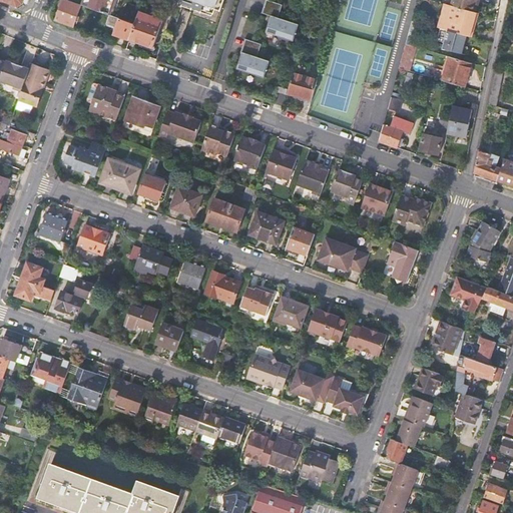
[(63,0),(56,20),(73,26),(81,6),(63,0)]
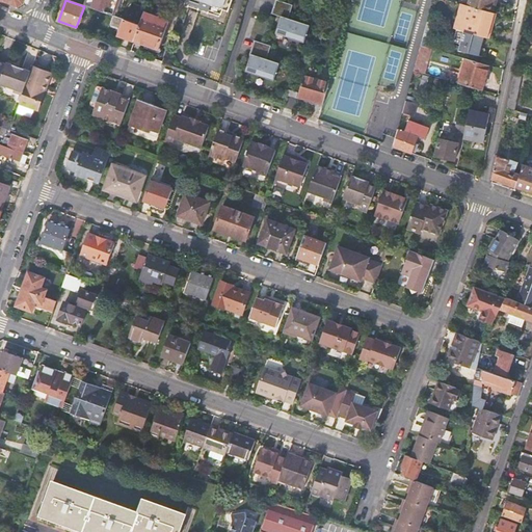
[(114,16),(120,0),(88,0),(86,5),(114,16)]
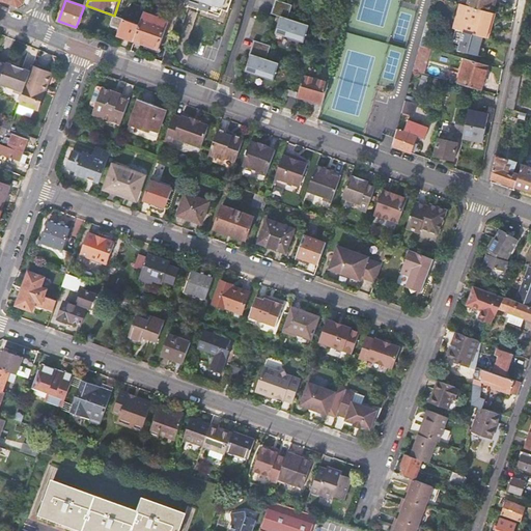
[(190,0),(189,2),(199,6),(198,9),(208,14),(210,10),(222,15),(223,9),(229,11),(232,0),(190,0)]
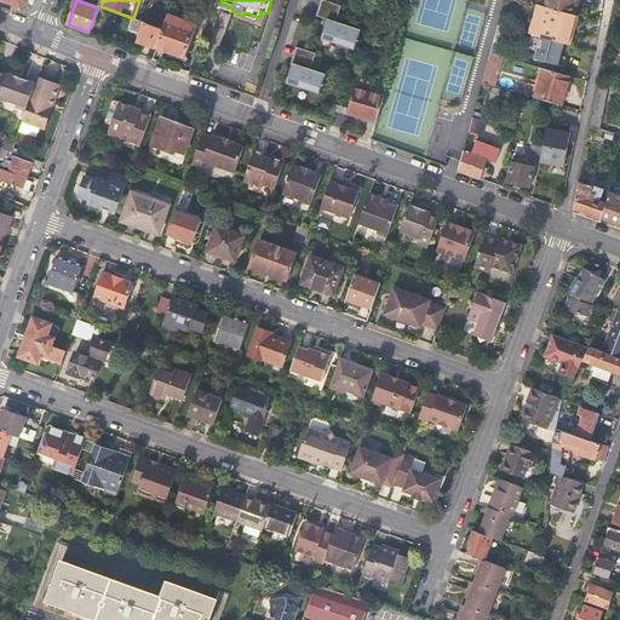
[(327,19),(321,39),(355,50),(361,29),(337,21),(342,5),(326,0),(321,0),(316,16),(327,19)]
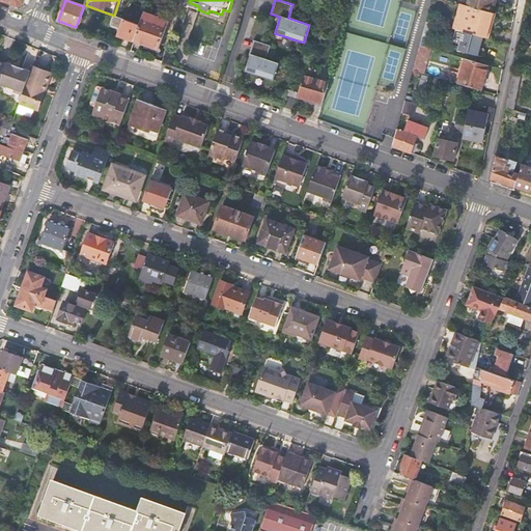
[(469,0),(468,6),(490,11),(492,2),(494,2),(494,0),(469,0)]
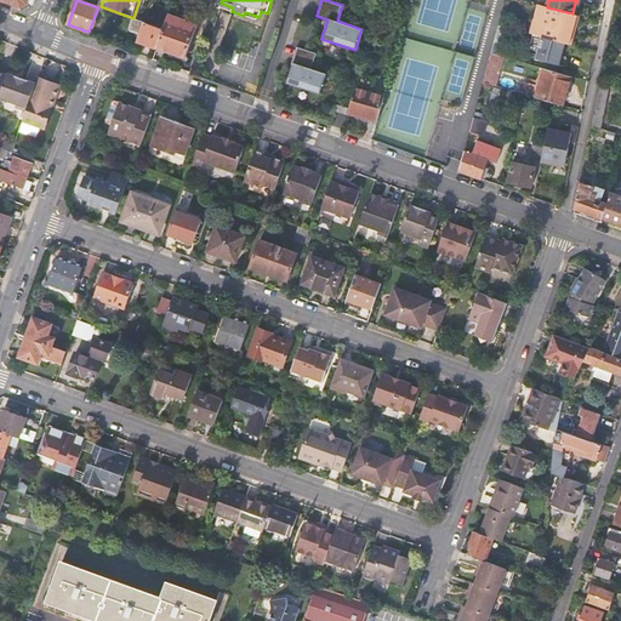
[(539,5),(531,34),(541,36),(564,43),(567,44),(575,15),(573,13),(547,7),(539,5)]
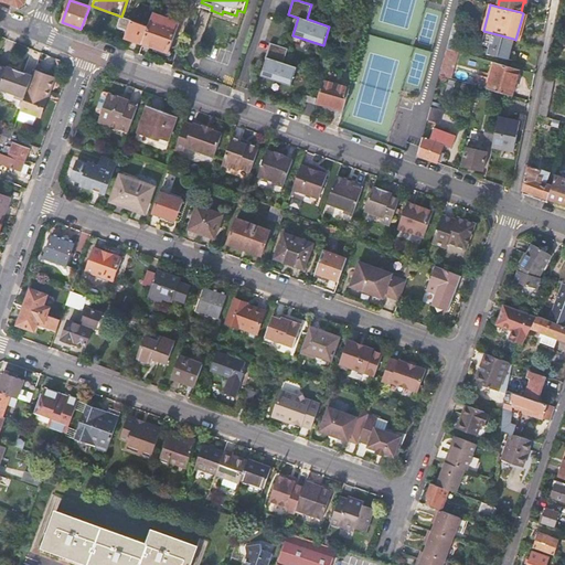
[(180,23),(155,13),(149,27),(144,44),(156,49),(169,53),(180,23)]
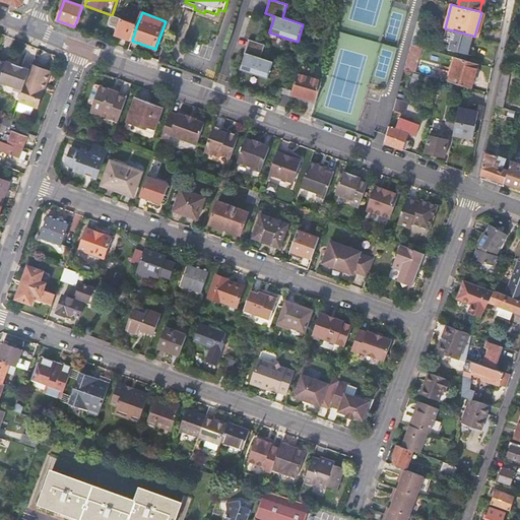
[(121,37),(132,41),(137,24),(113,15),(110,24),(119,27),(116,35),(121,37)]
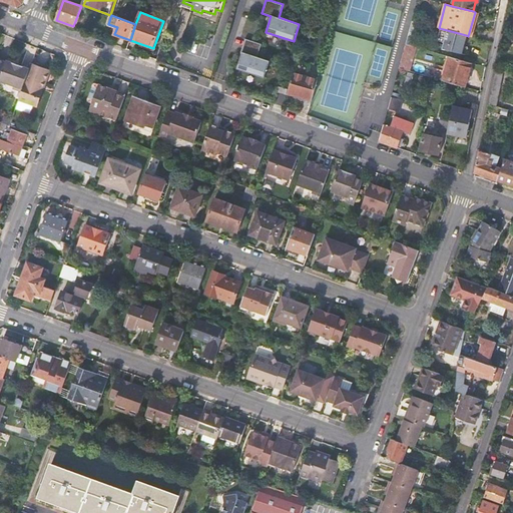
[(466,35),(447,30),(445,40),(442,49),(465,55),(467,47),(463,46),(466,35)]
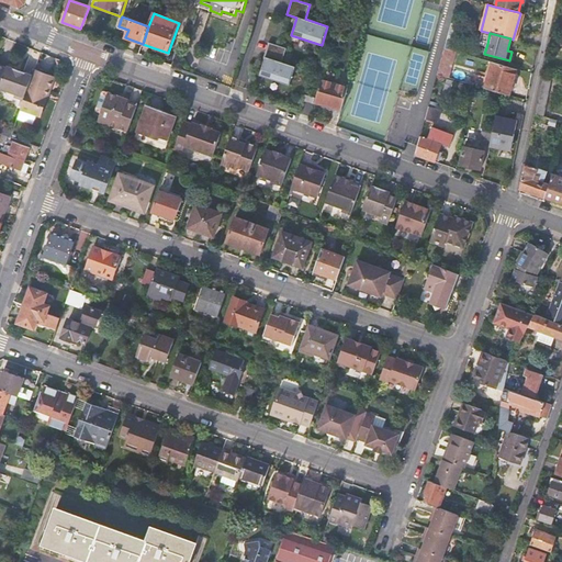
[(266,58),(260,76),(290,86),(296,66),(282,62),(287,48),(269,42),(263,57),(266,58)]
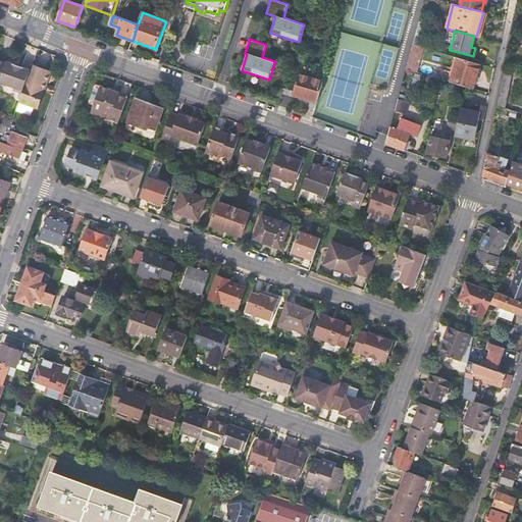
[(413,46),(406,70),(418,73),(424,49),(413,46)]
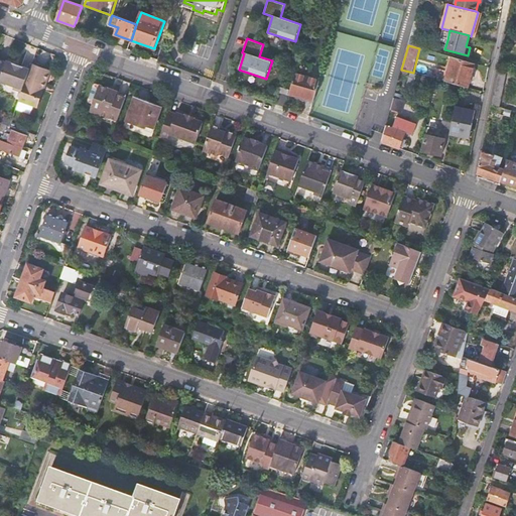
[(437,69),(434,79),(460,85),(468,88),(475,63),(453,57),(448,72),(437,69)]
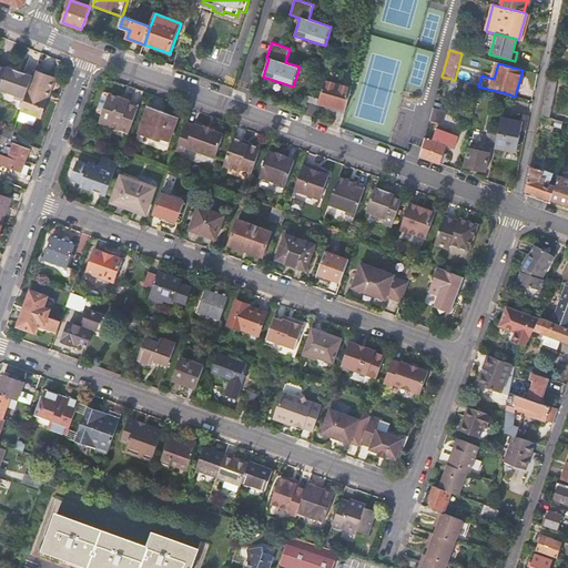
[(7,67),(6,69),(0,84),(0,89),(16,94),(14,98),(23,101),(33,77),(7,67)]
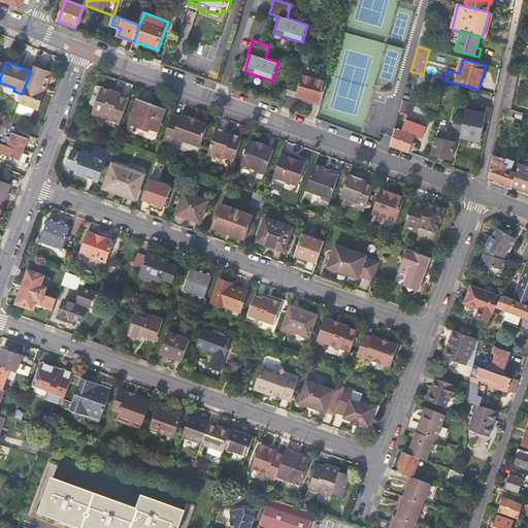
[(19,102),(15,110),(31,117),(34,108),(35,108),(44,84),(46,85),(52,73),(32,66),(31,71),(22,94),(19,102)]
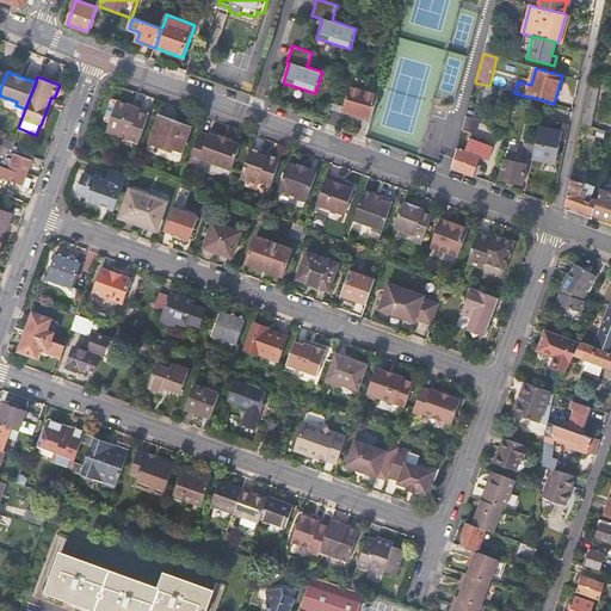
[(591,84),(588,98),(597,99),(600,85),(591,84)]
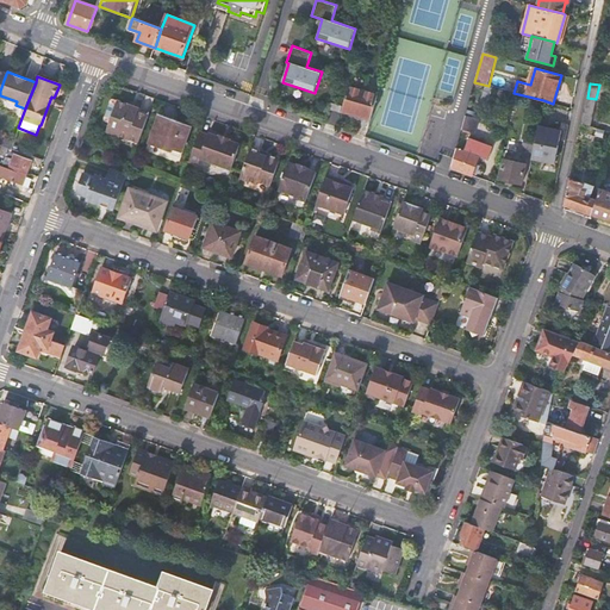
[(378,95),(349,87),(343,106),(342,111),(371,119),(378,95)]
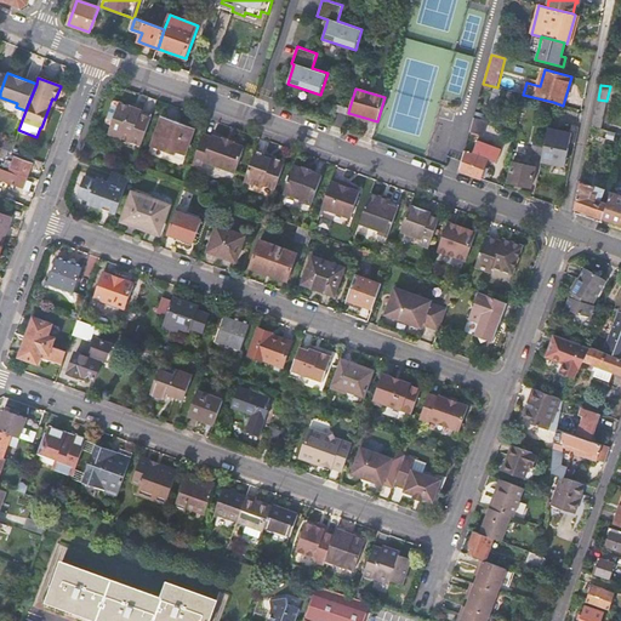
[(52,98),(41,127),(44,129),(55,100),(52,98)]
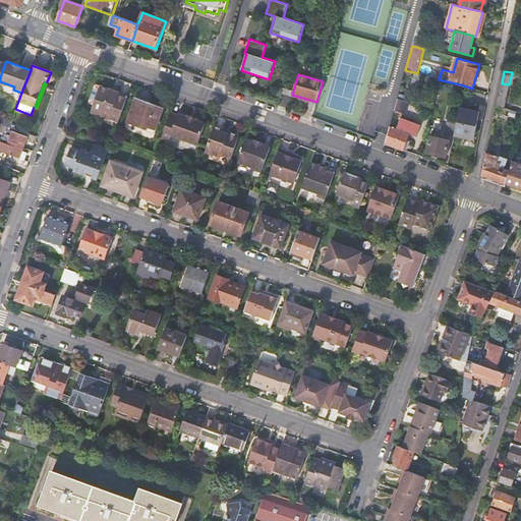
[(502,83),(499,96),(497,106),(505,108),(509,84),(502,83)]
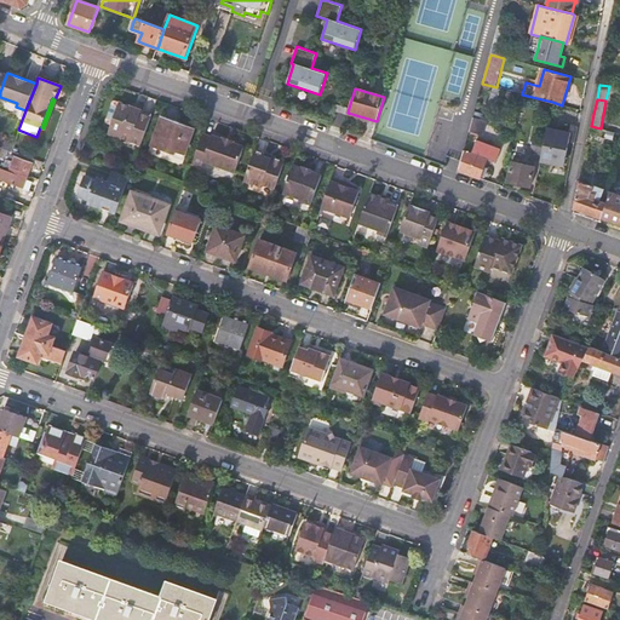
[(109,132),(142,144),(153,115),(142,112),(143,109),(141,109),(133,105),(120,101),(109,132)]
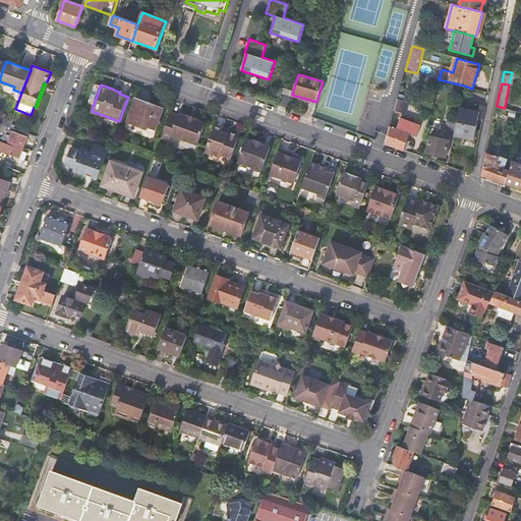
[(293,91),(284,88),(282,93),(292,96),(292,95),(293,91)]
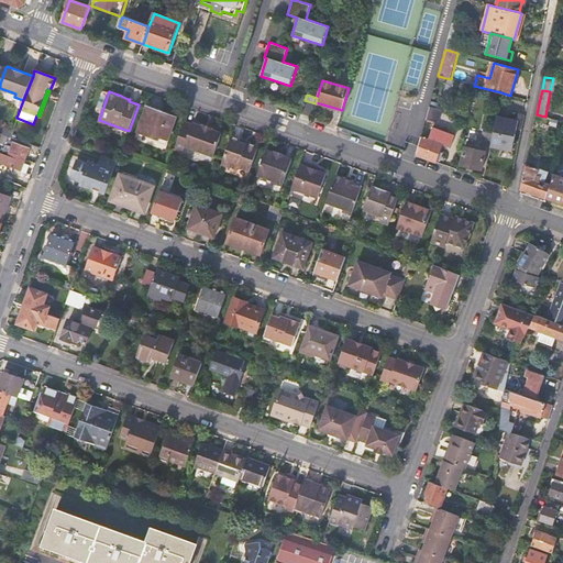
[(432,102),(427,121),(439,124),(442,111),(440,111),(441,106),(432,102)]
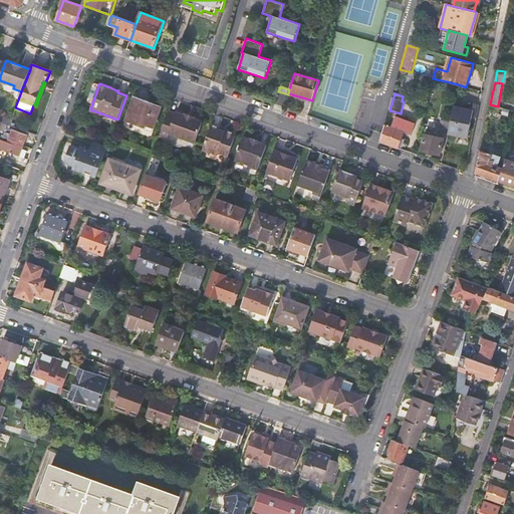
[(163,105),(156,103),(147,99),(135,95),(125,120),(146,127),(147,125),(154,129),(163,105)]
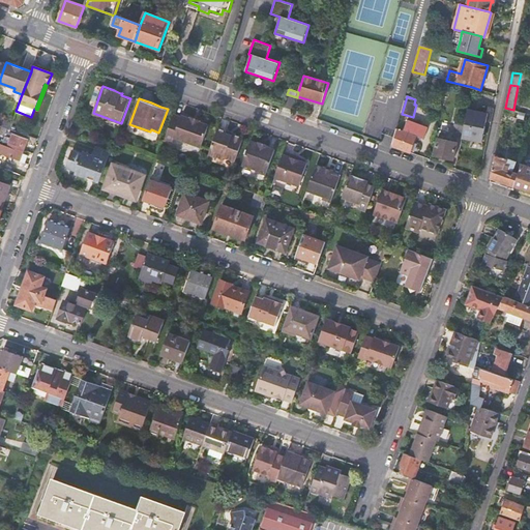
[(468,109),(462,139),(482,143),(488,113),(468,109)]
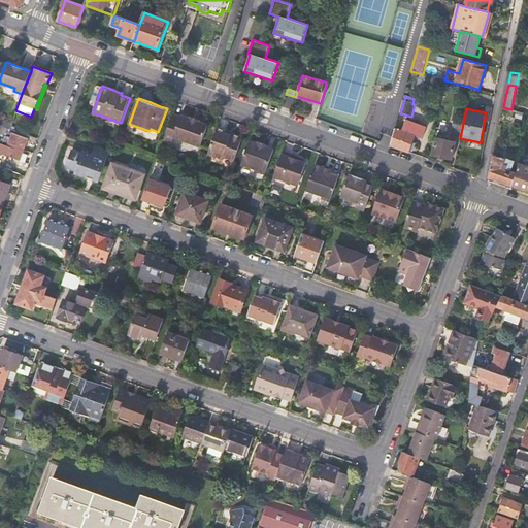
[(173,113),(164,139),(171,142),(173,137),(200,146),(208,125),(199,121),(200,120),(191,117),(190,118),(182,114),(180,117),(173,113)]
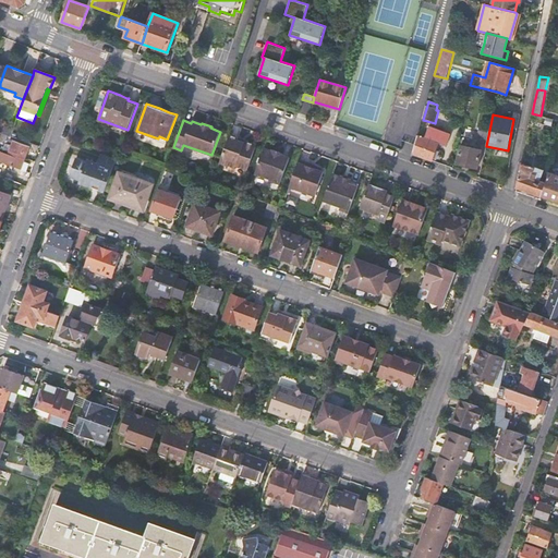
[(7,134),(10,136),(12,130),(2,126),(0,132),(7,134)]
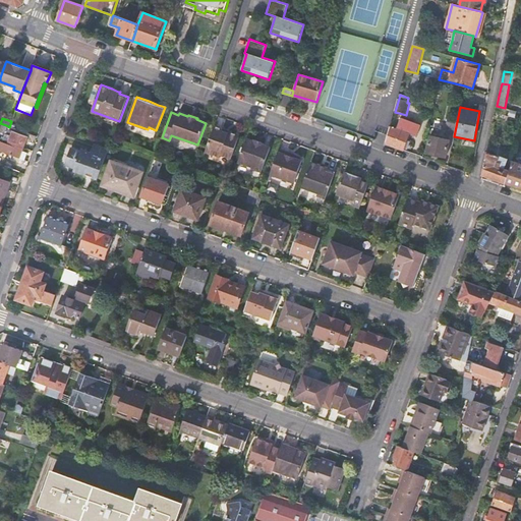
[(391,127),(386,145),(403,151),(403,149),(406,140),(408,133),(417,136),(421,126),(401,118),(397,129),(391,127)]
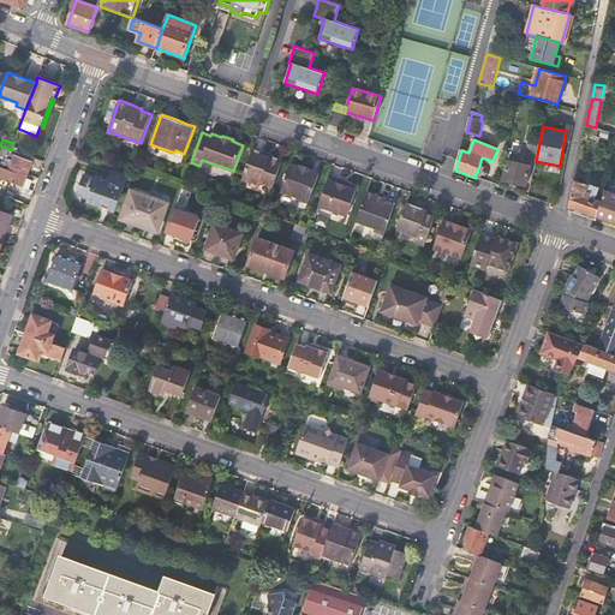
[(263,153),(254,149),(243,179),(257,185),(261,183),(273,187),(282,162),(281,159),(274,156),(263,153)]
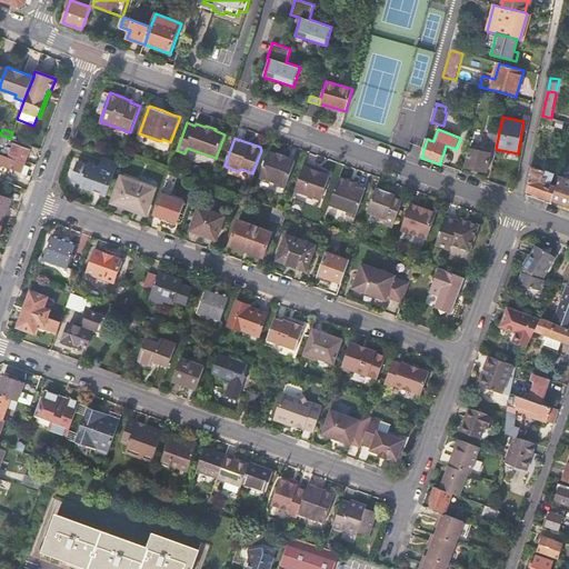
[(10,153),(10,155),(26,160),(30,149),(10,141),(9,145),(13,146),(12,148),(7,147),(6,149),(0,147),(0,151),(5,153),(10,153)]
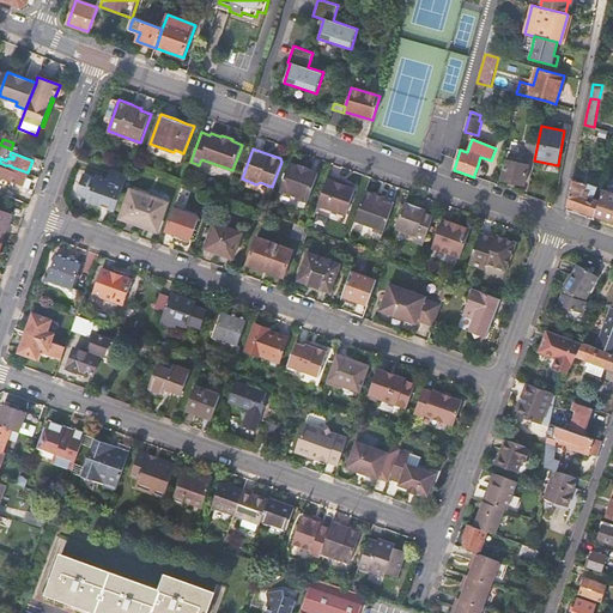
[(528,165),(505,161),(502,181),(525,184),(528,165)]
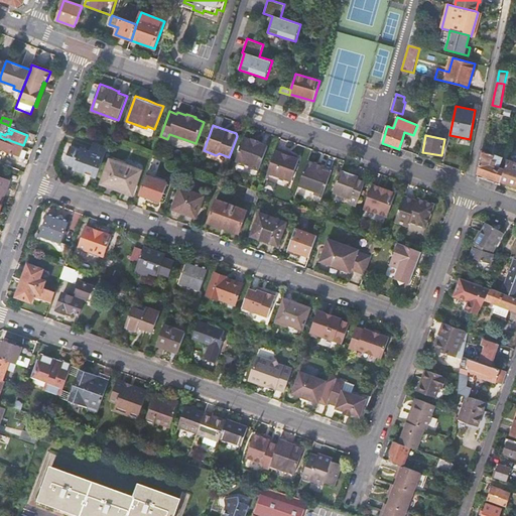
[(252,139),(244,136),(236,160),(251,166),(251,167),(259,170),(268,145),(261,142),(261,141),(252,138),(252,139)]
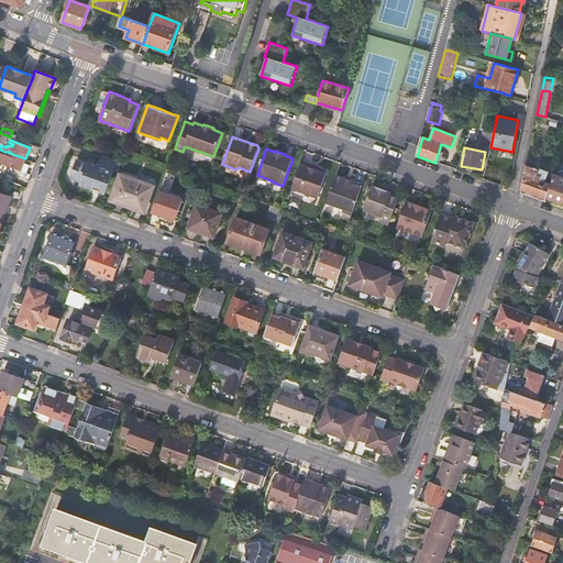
[(10,153),(6,165),(21,170),(24,161),(25,158),(10,153)]
